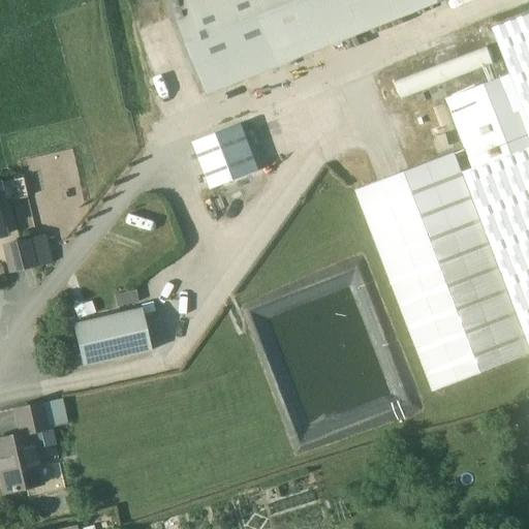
[(169,0),(209,95),(447,0),(169,0)]
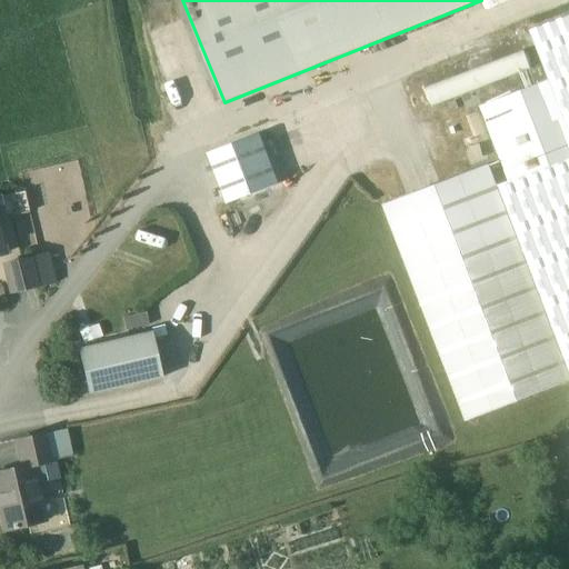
[(538,82),(480,105),(509,180),(498,185),(568,370),(568,15),(530,31),(549,78),(538,82)]
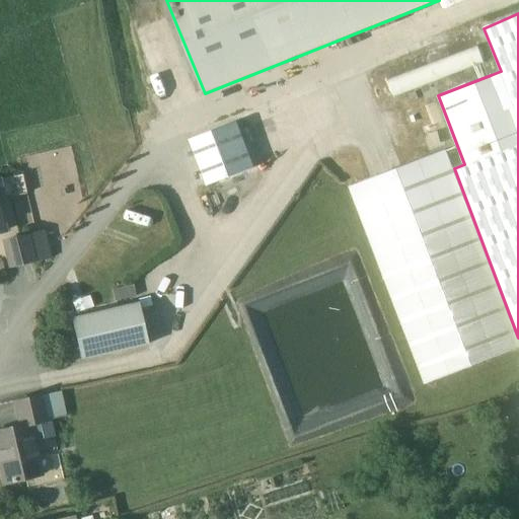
[(392,97),(487,61),(480,45),(386,80),(392,97)]
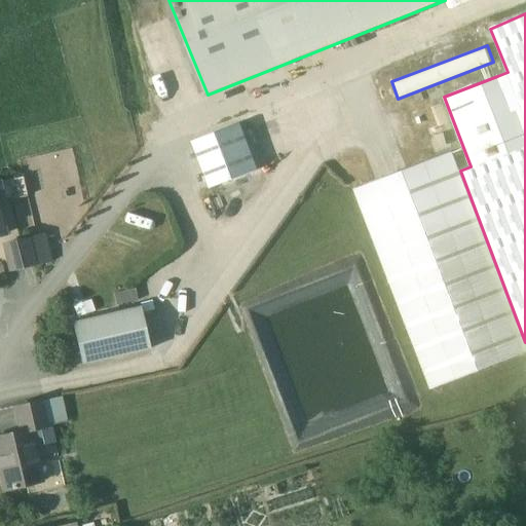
[(259,170),(241,122),(192,141),(210,187),(259,170)]
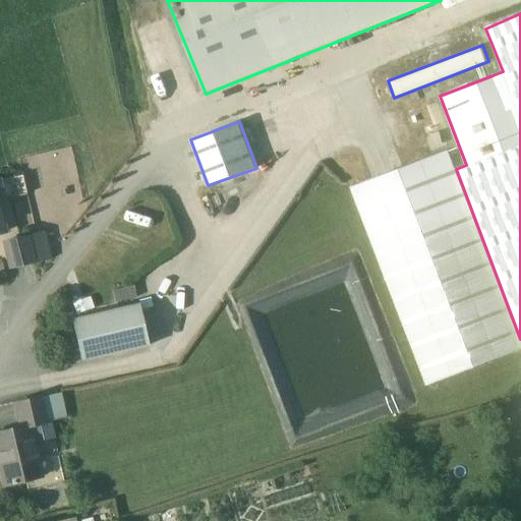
[(520,348),(520,339),(456,169),(449,151),(351,187),(426,385),(520,348)]
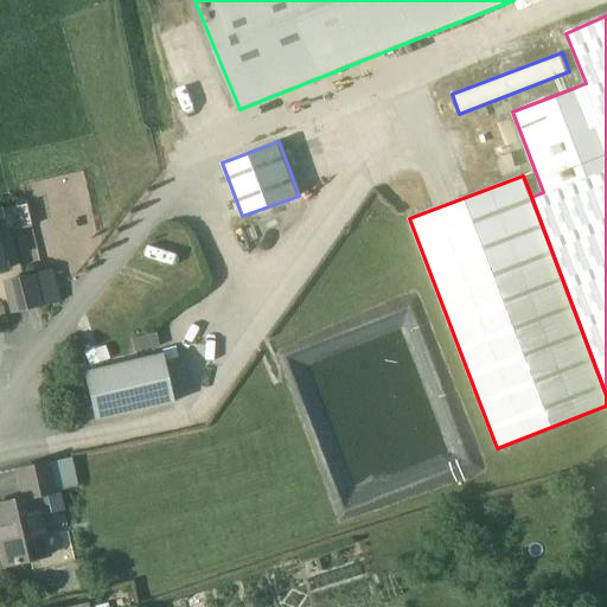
[(0,270),(10,269),(4,242),(10,241),(2,209),(0,209),(0,270)]
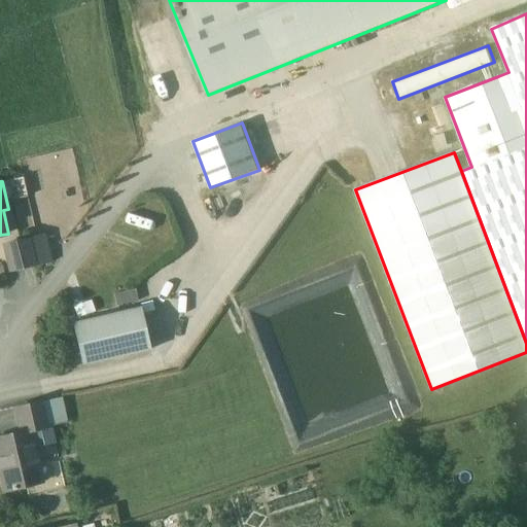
[(9,270),(53,261),(46,235),(4,244),(9,270)]
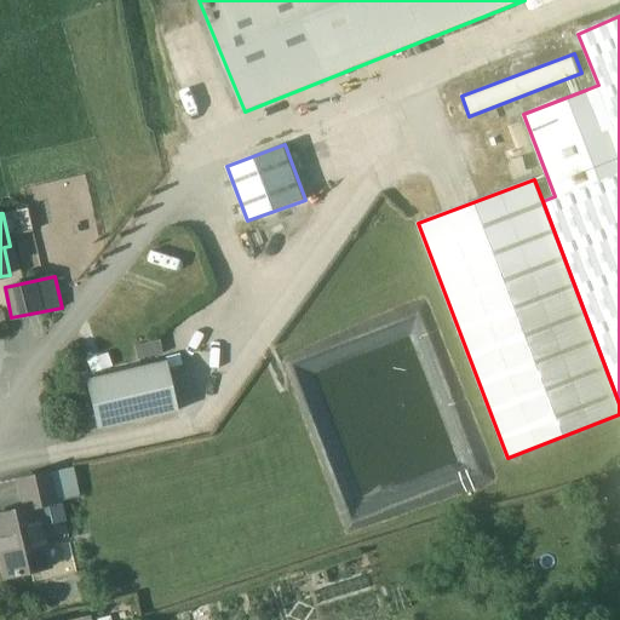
[(98,428),(177,409),(165,360),(86,379),(98,428)]
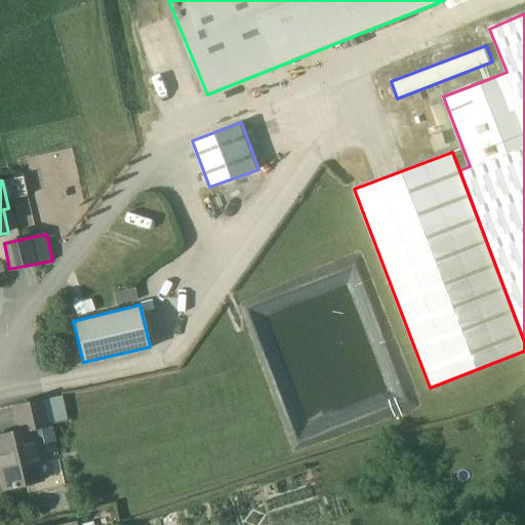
[(21,430),(0,435),(0,468),(5,489),(43,480),(35,445),(56,440),(52,422),(47,423),(41,400),(16,406),(15,406),(21,430)]
